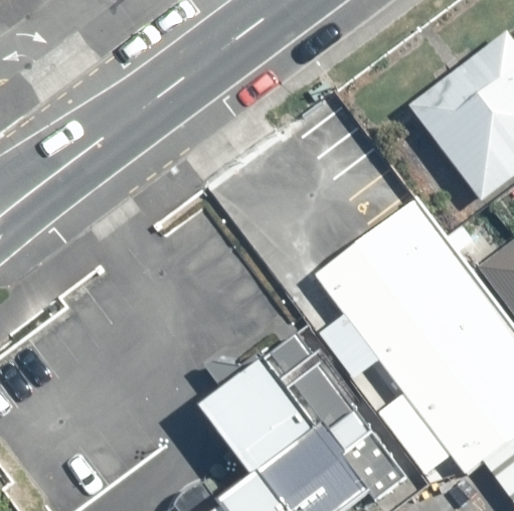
[(513,45),(501,31),(408,107),(479,205),(513,178),(513,45)]
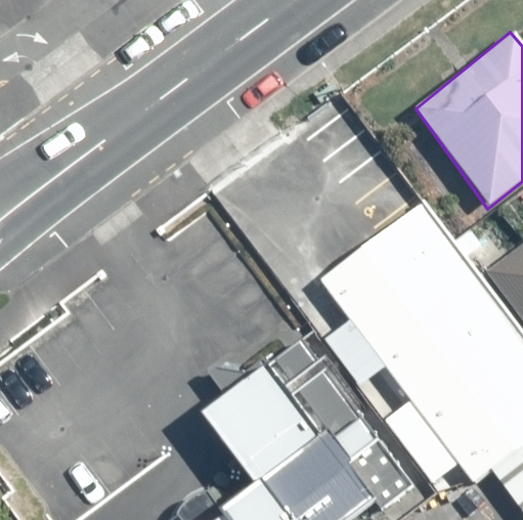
[(460,464),(472,479),(490,465),(522,439),(522,332),(421,201),(320,277),(350,319),(322,338),(358,384),(383,365),(460,464)]
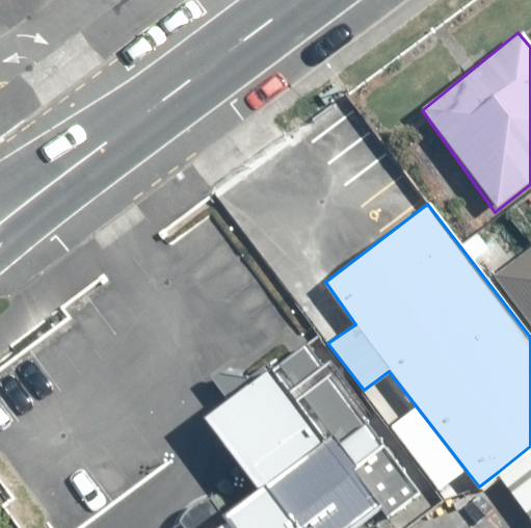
[(530,241),(493,271),(530,322),(530,241)]
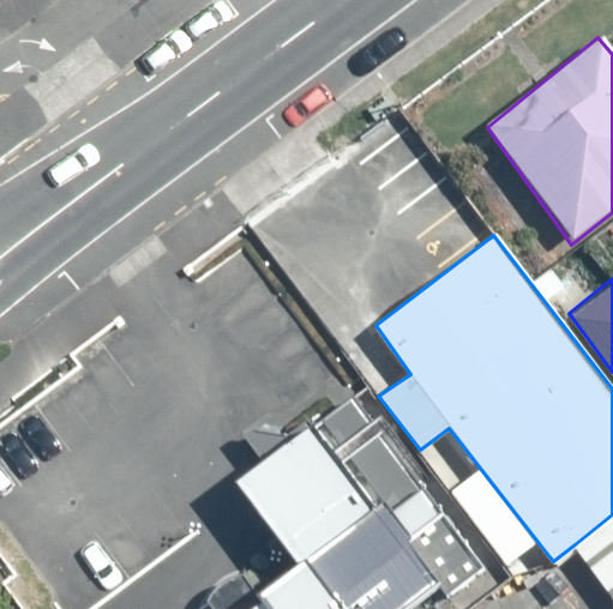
[(262,465),(236,482),(294,562),(263,592),(240,572),(229,573),(223,578),(210,589),(206,608),(424,608),(485,567),(442,508),(352,396),(307,416),(284,434),(251,429),(242,434),(262,465)]
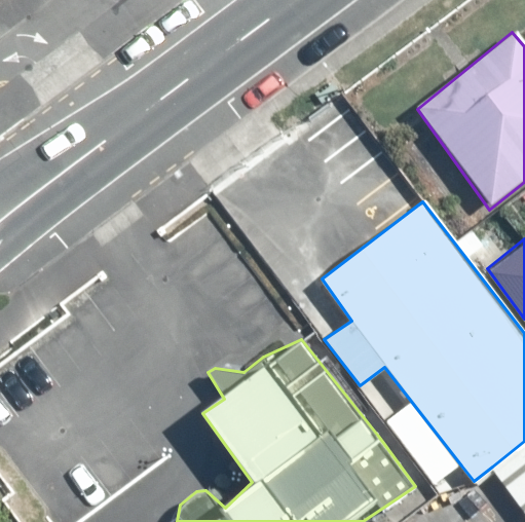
[(524,521),(524,441),(492,467),(524,510),(524,521)]
